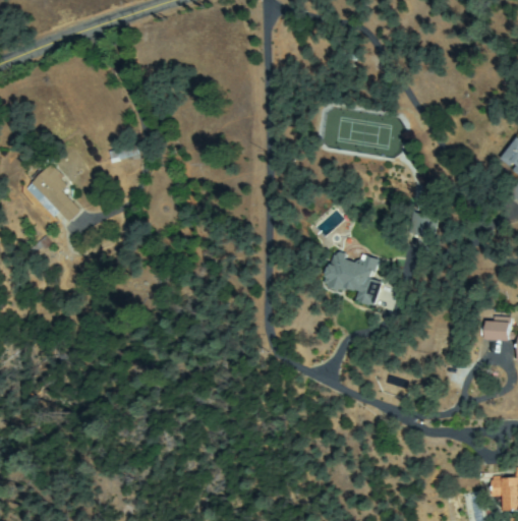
[(517,196),(511,191),(517,181),(517,171),(501,158),(517,134),(517,196)]
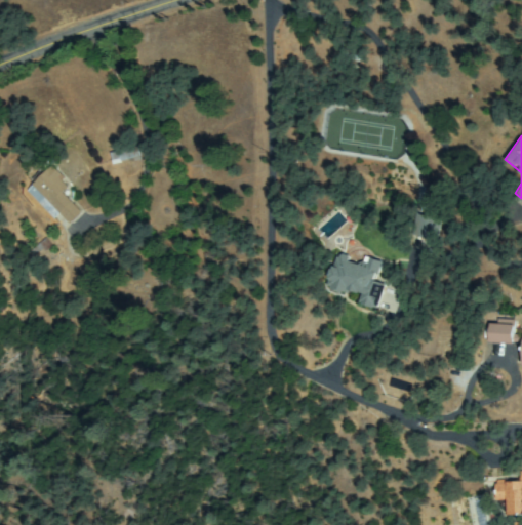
[(109,154),(135,145),(138,156),(112,164),(109,154)]
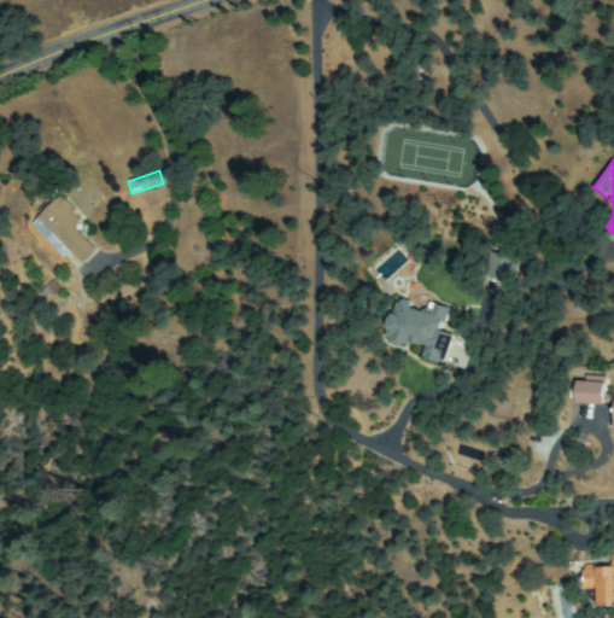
[(30,222),(58,197),(77,217),(68,226),(92,252),(81,263),(70,250),(63,257),(30,222)]
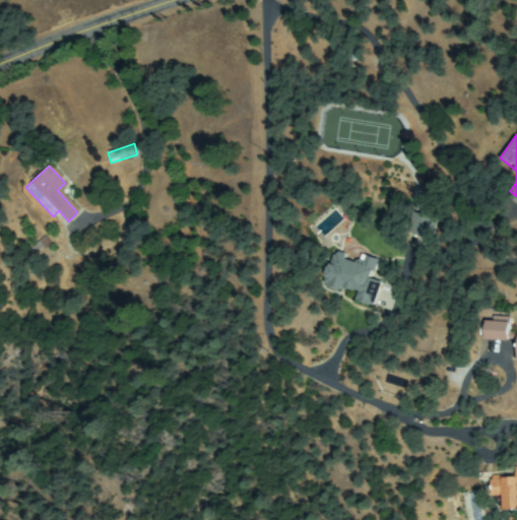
[(375,261),(368,278),(378,283),(370,304),(356,299),(358,294),(325,280),(334,255),(357,264),(361,256),(375,261)]
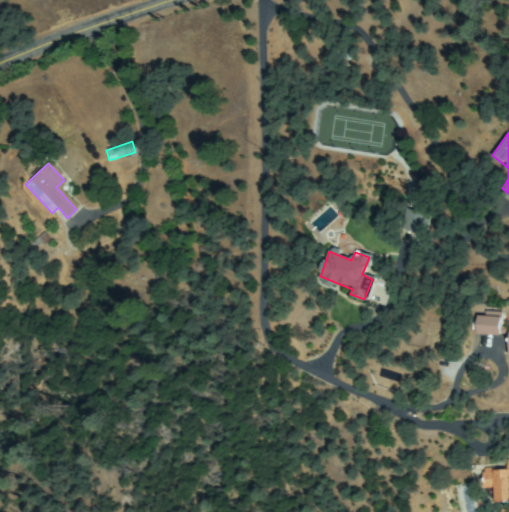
[(508,333),(477,333),(478,313),(499,314),(498,327),(508,327),(508,333)]
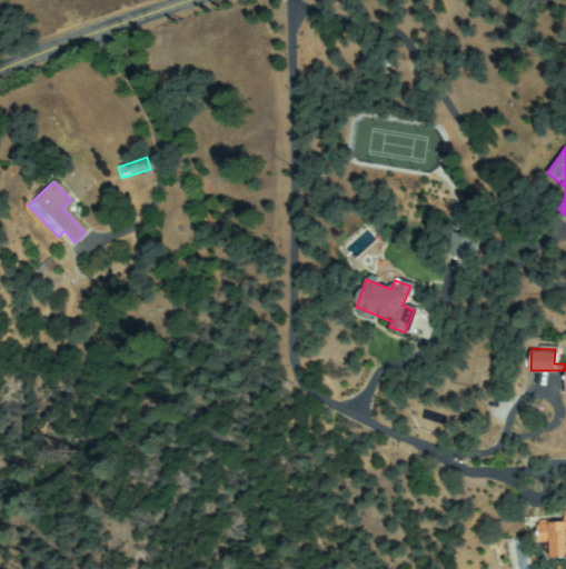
[(565,555),(553,558),(547,539),(540,540),(536,523),(565,516),(565,555)]
